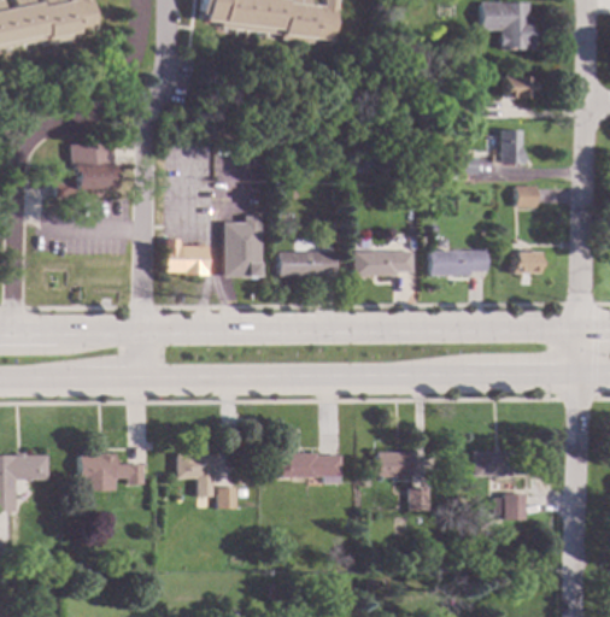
[(93,0),(99,29),(80,33),(81,36),(48,42),(47,39),(0,47),(0,0),(4,0),(6,11),(17,9),(15,0),(34,0),(35,3),(41,3),(42,6),(46,5),(45,0),(65,0),(66,1),(71,1),(71,0),(93,0)]
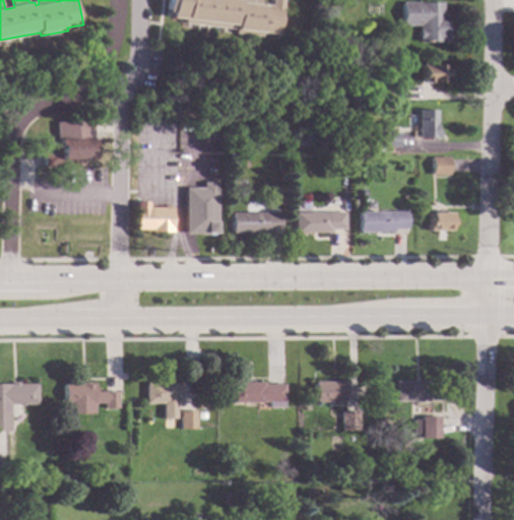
[(240,0),(240,2),(245,3),(245,0),(261,0),(261,5),(273,7),(273,0),(284,0),(280,35),(263,31),(262,37),(237,33),(237,29),(186,22),(186,19),(172,17),(173,11),(169,10),(170,0),(240,0)]
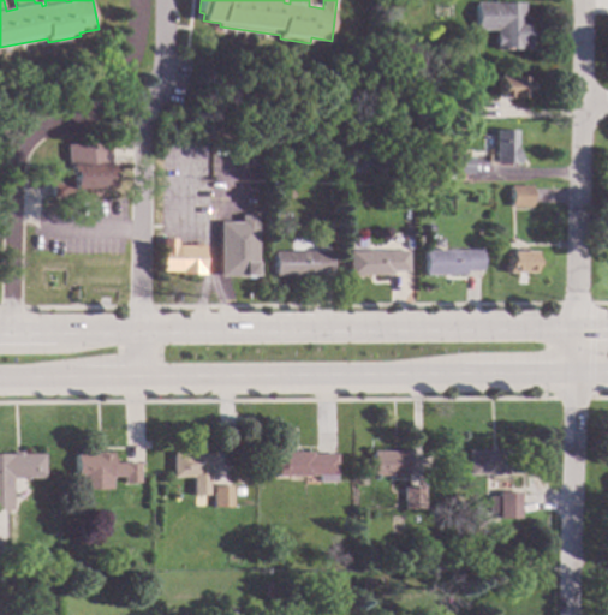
[(529,18),(534,18),(534,49),(501,48),(501,29),(481,29),(481,1),(529,1),(529,18)]
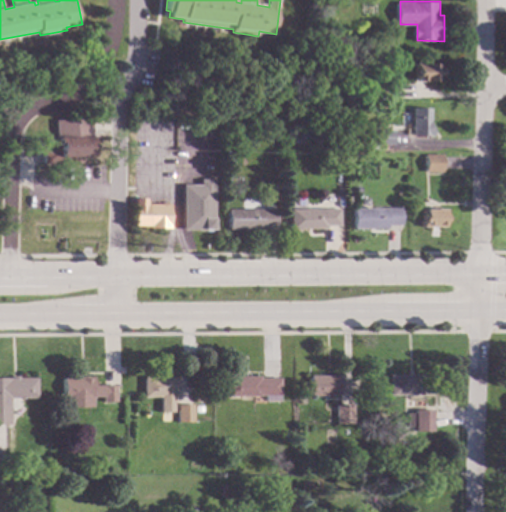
[(444,63),(443,83),(418,82),(419,62),(444,63)]
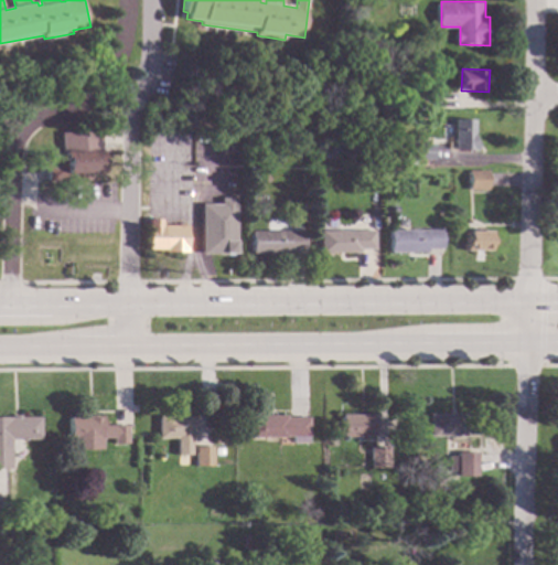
[(237,127),(228,128),(227,120),(236,119),(237,127)]
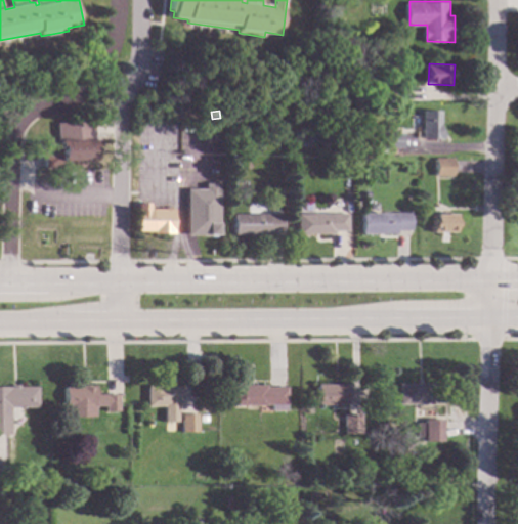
[(442,111),(442,129),(445,129),(445,139),(424,139),(425,111),(442,111)]
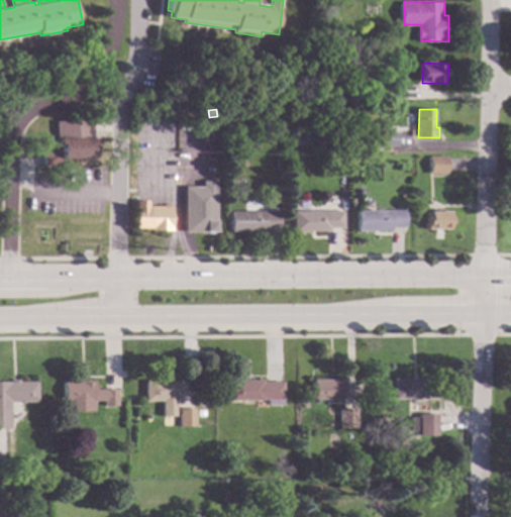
[(252,119),(244,119),(244,111),(252,111),(252,119)]
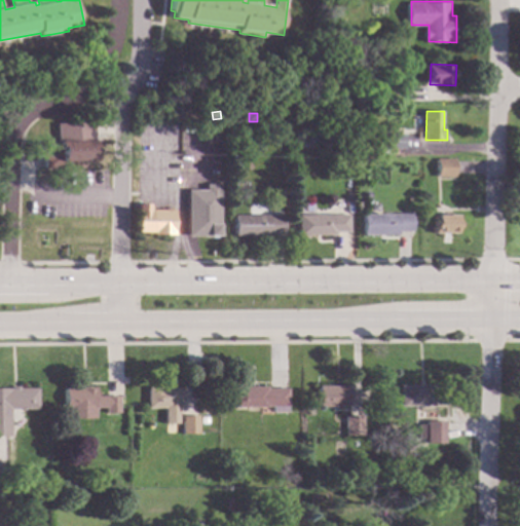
[(97,160),(64,161),(64,168),(47,170),(47,148),(60,148),(60,123),(96,122),(97,160)]
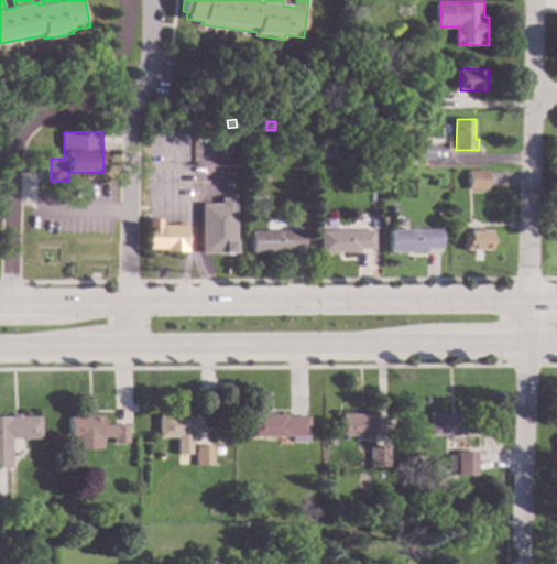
[(436,161),(412,160),(412,143),(418,143),(418,137),(436,138),(436,161)]
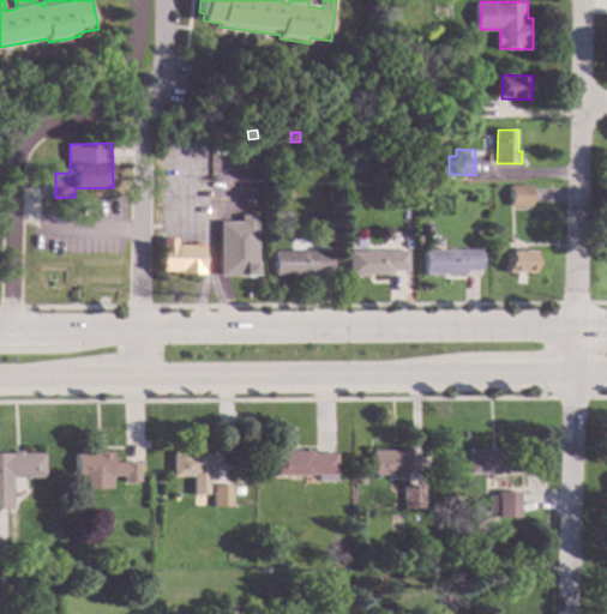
[(373,154),(372,168),(362,167),(364,152),(373,154)]
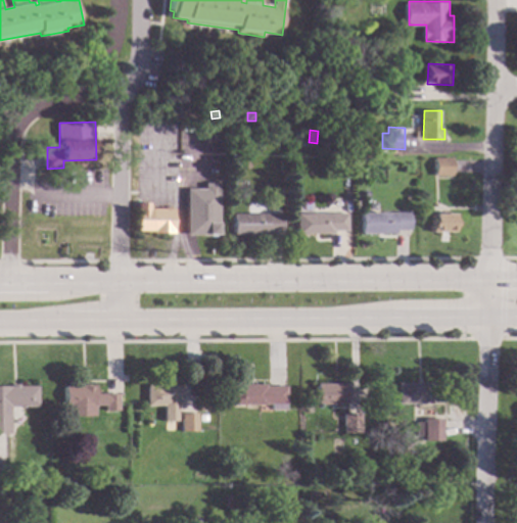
[(380,132),(380,142),(367,142),(368,131),(380,132)]
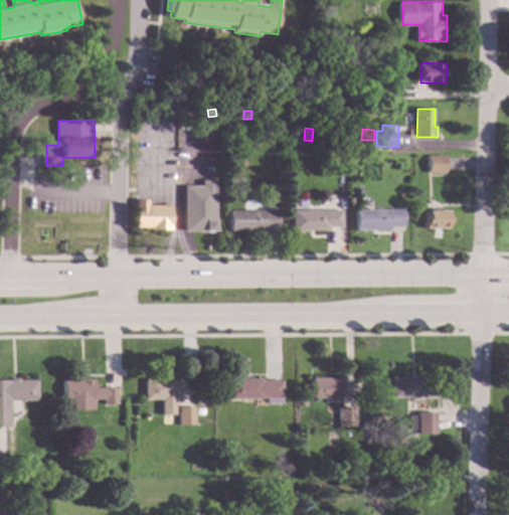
[(448,172),(431,172),(431,155),(448,156),(448,172)]
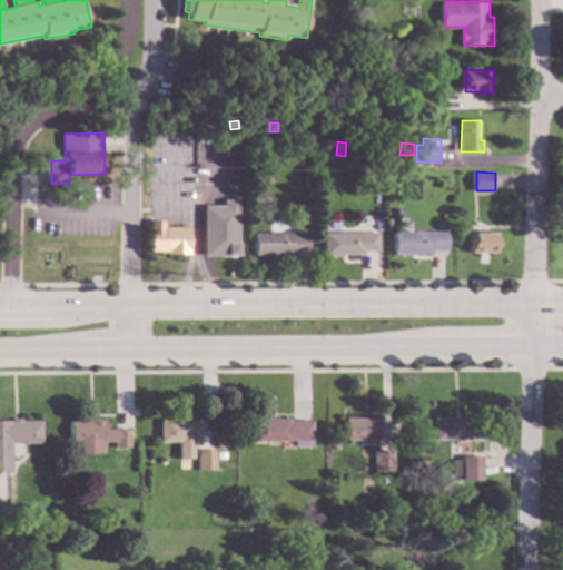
[(230,225),(242,225),(242,246),(229,246),(229,256),(207,256),(207,205),(230,205),(230,225)]
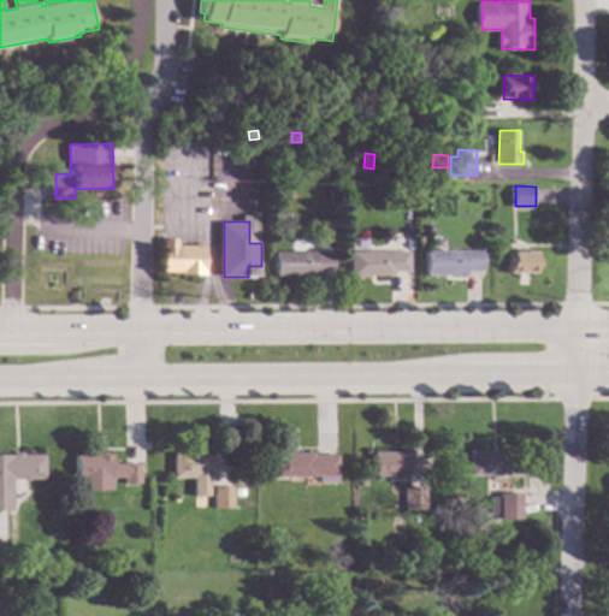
[(181,246),(210,246),(208,276),(184,274),(184,272),(166,272),(166,238),(181,238),(181,246)]
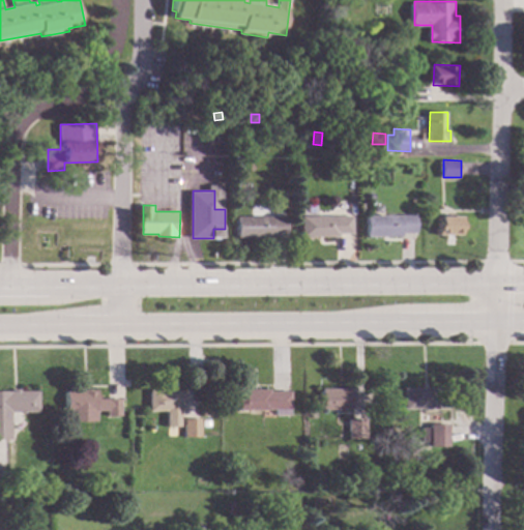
[(419,233),(405,233),(405,236),(370,237),(370,216),(419,215),(419,233)]
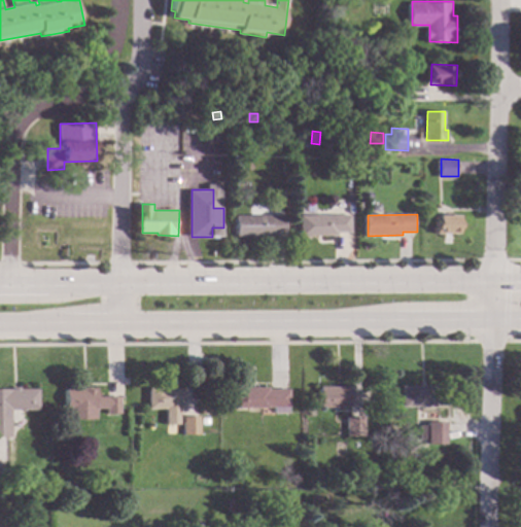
[(461,234),(438,234),(438,214),(461,214),(461,234)]
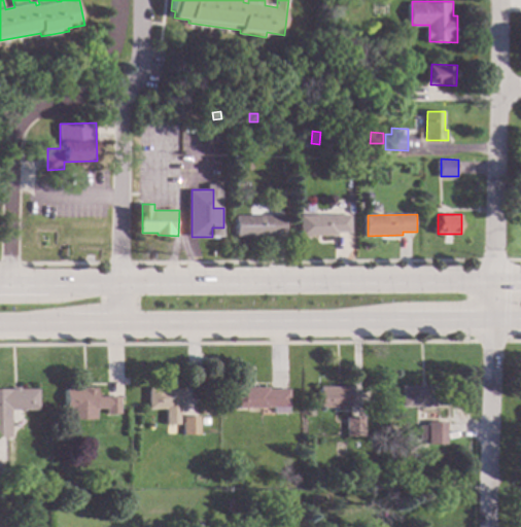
[(287,236),(239,237),(238,216),(287,215),(287,236)]
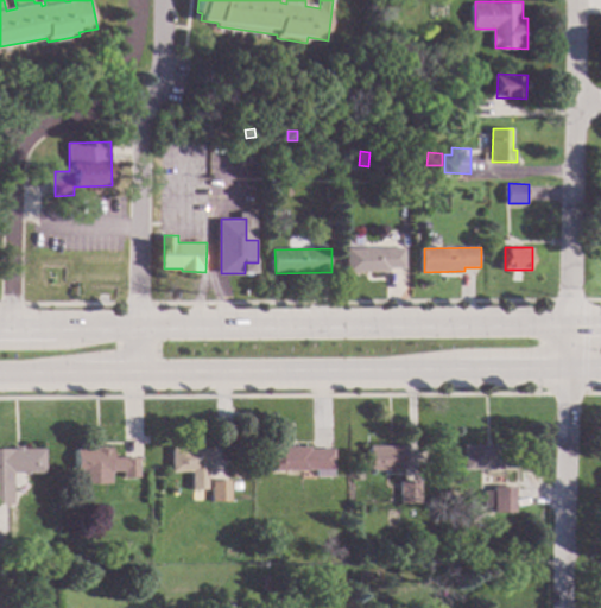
[(409,268),(392,268),(392,272),(348,272),(348,248),(409,248),(409,268)]
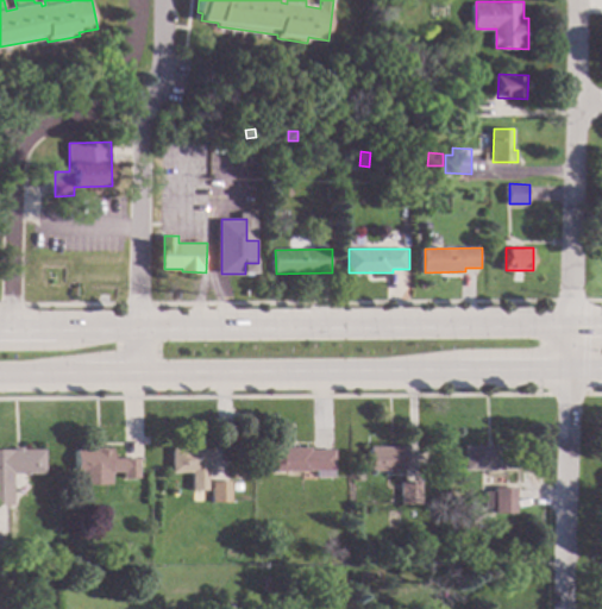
[(408,470),(371,470),(371,446),(408,446),(408,470)]
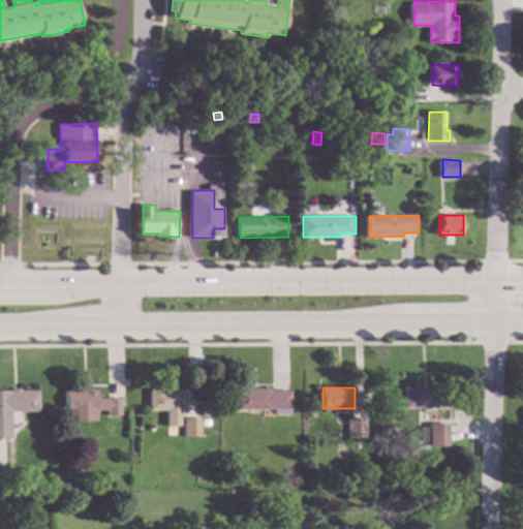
[(441,408),(406,408),(406,387),(441,387),(441,408)]
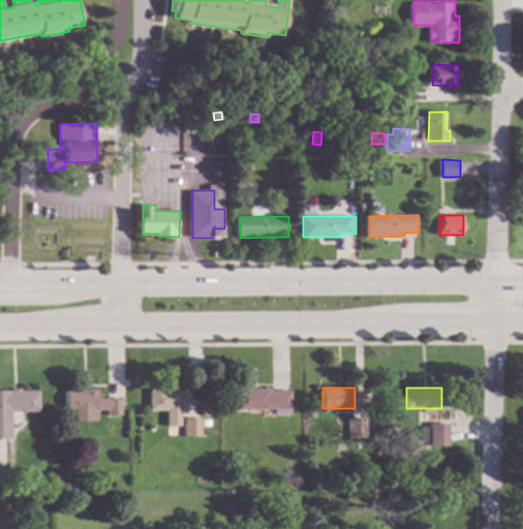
[(272,392),(293,391),(293,408),(291,408),(291,415),(277,415),(277,409),(237,409),(236,390),(272,389),(272,392)]
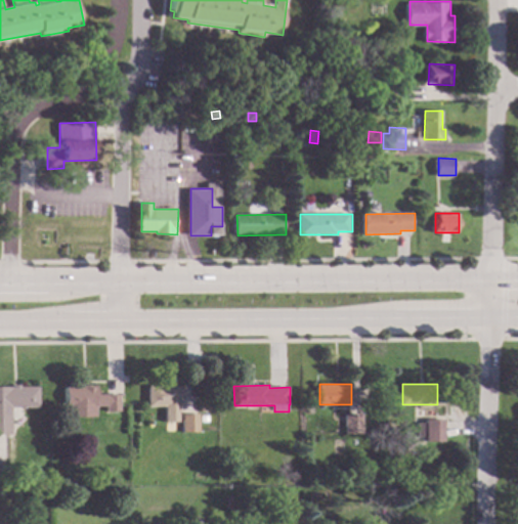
[(99,394),(123,394),(123,411),(110,410),(110,406),(98,406),(98,417),(71,417),(71,406),(69,406),(69,386),(99,386),(99,394)]
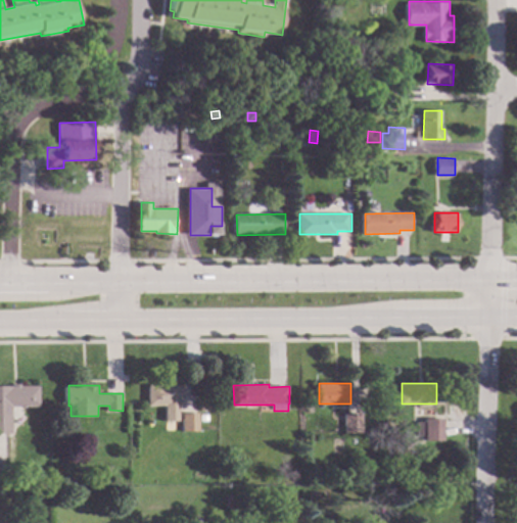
[(185,406),(180,406),(180,421),(168,421),(168,406),(150,406),(150,385),(185,385),(185,406)]
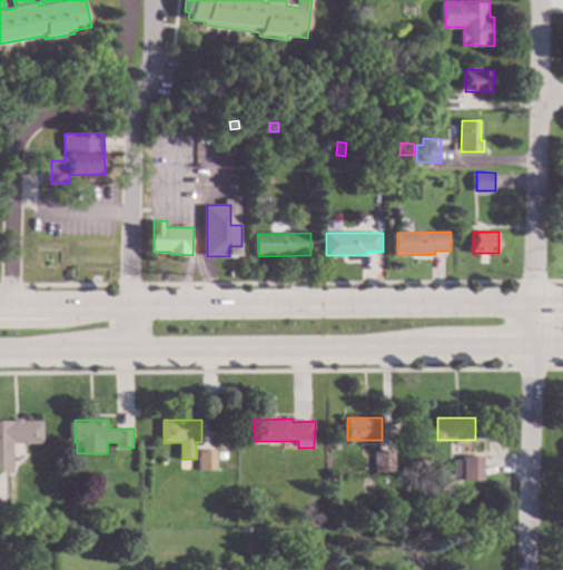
[(45,443),(7,442),(7,421),(46,421),(45,443)]
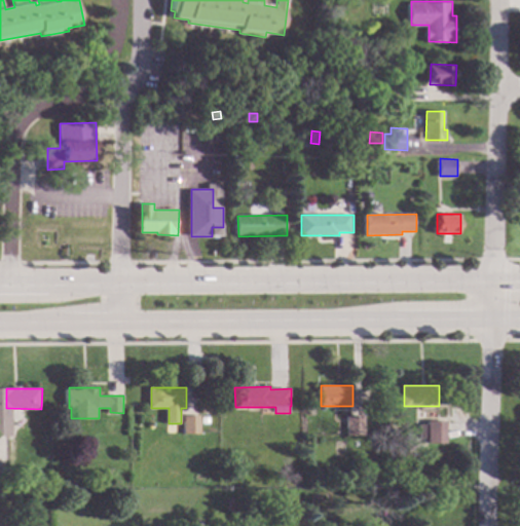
[(202,434),(187,434),(187,416),(202,416),(202,434)]
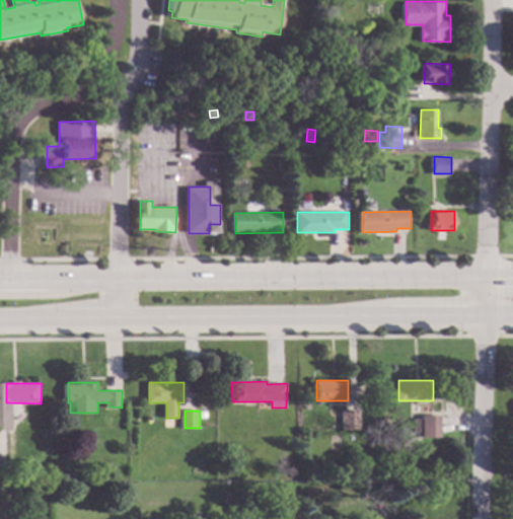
[(361,429),(343,429),(343,411),(361,411),(361,429)]
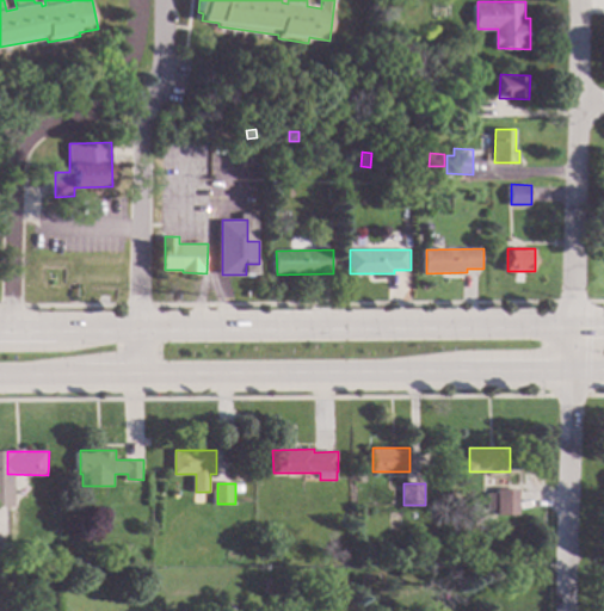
[(522,516),(499,516),(499,510),(488,510),(488,493),(499,493),(499,488),(522,488),(522,516)]
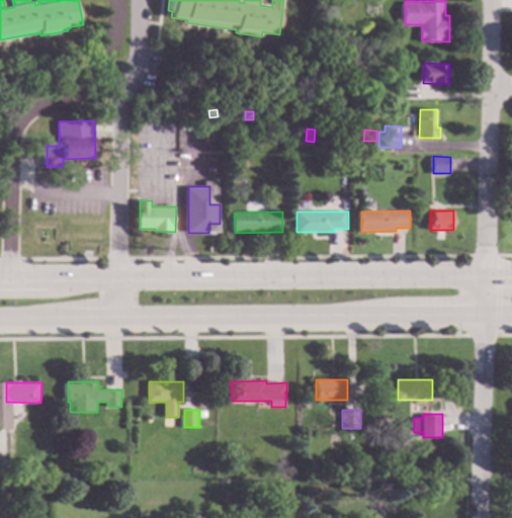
[(9,432),(0,432),(0,415),(9,415),(9,432)]
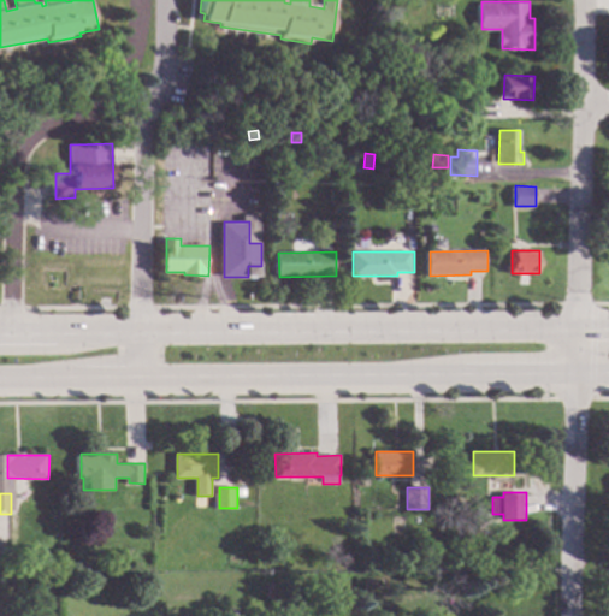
[(448,519),(437,517),(437,509),(448,509),(448,519)]
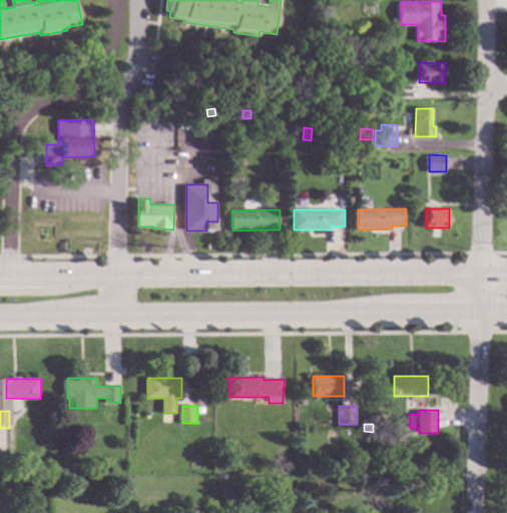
[(233,498),(224,498),(224,486),(233,486),(233,498)]
